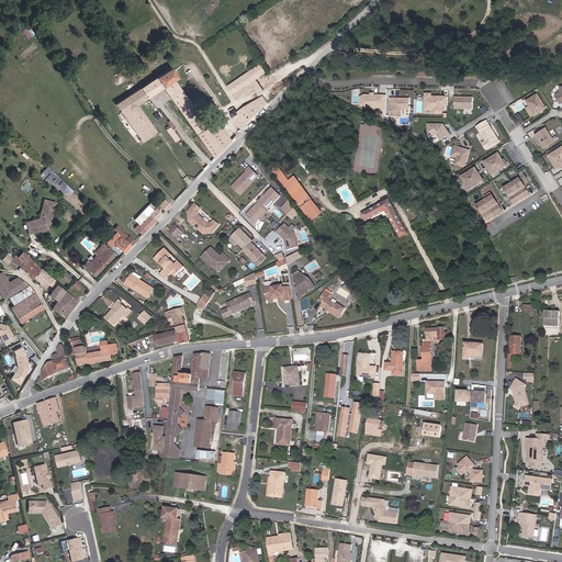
[(23,30),(27,38),(32,35),(27,27),(23,30)]
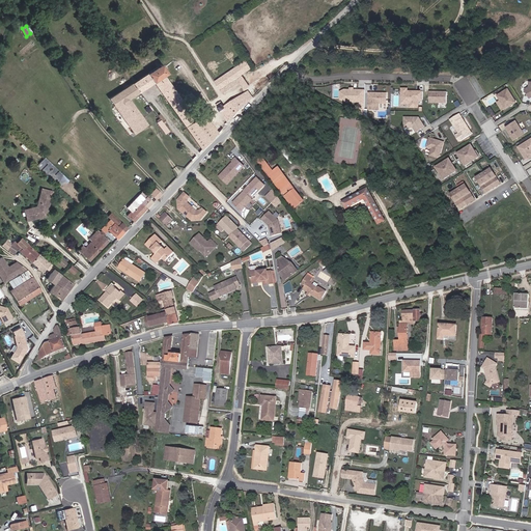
[(157,70),(130,87),(136,96),(151,86),(170,110),(176,118),(192,140),(199,148),(201,152),(215,138),(201,120),(193,126),(161,81),(164,79),(157,70)]
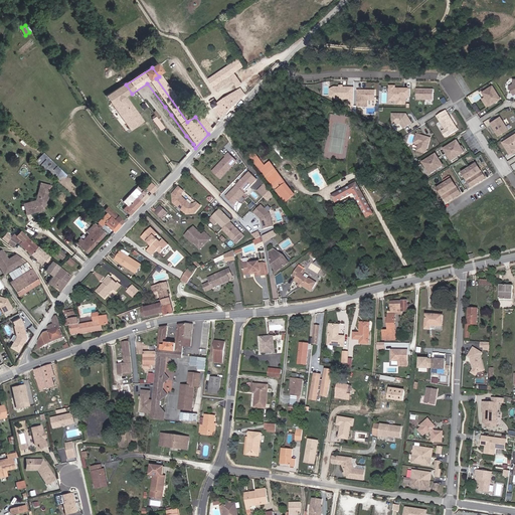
[(211,83),(216,91),(233,78),(237,84),(241,82),(231,68),(226,72),(229,76),(220,82),(217,78),(211,83)]
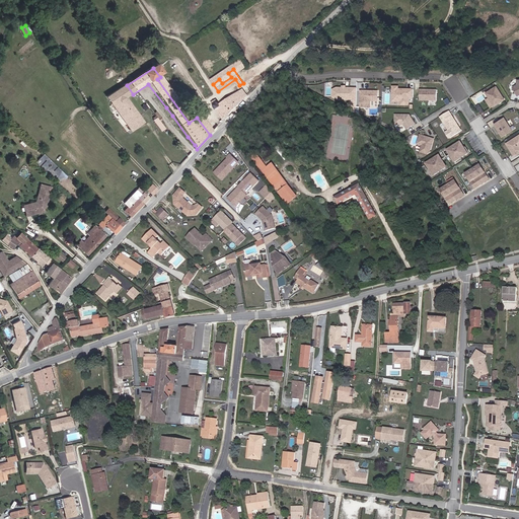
[(228,73),(219,79),(222,83),(231,77),(228,73)]
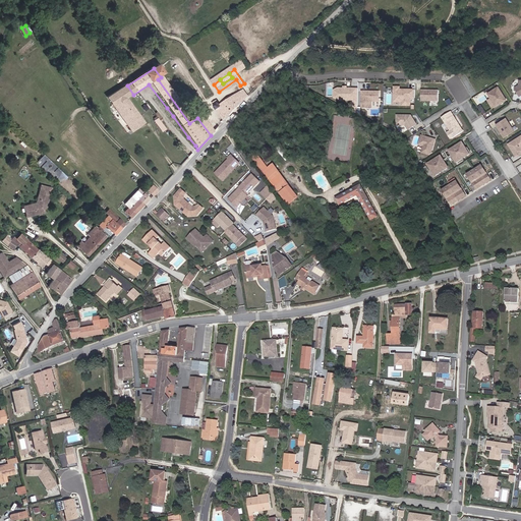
[(133,95),(127,85),(105,101),(126,132),(125,133),(126,135),(131,132),(131,133),(140,127),(123,102),(133,95)]
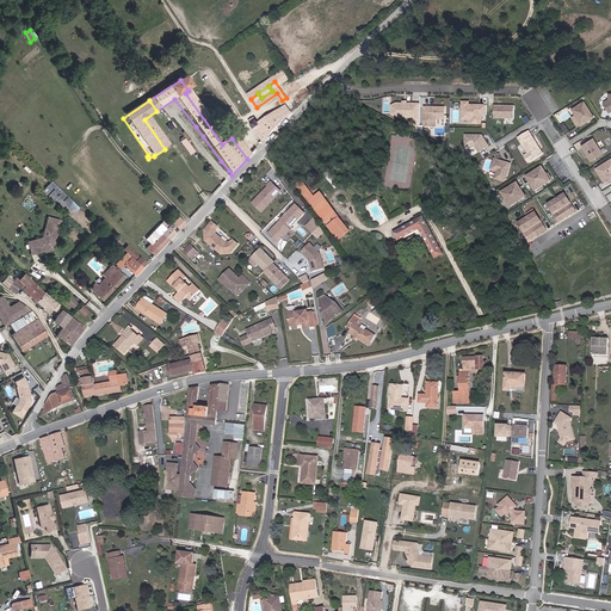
[(469,102),(462,102),(462,116),(469,116),(471,118),(471,119),(471,123),(481,123),(481,115),(486,115),(487,105),(471,105),(469,105),(469,102)]
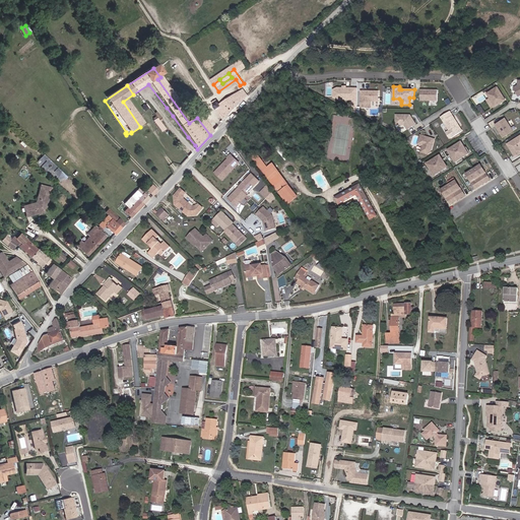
[(498,86),(488,92),(496,105),(505,99),(498,86)]
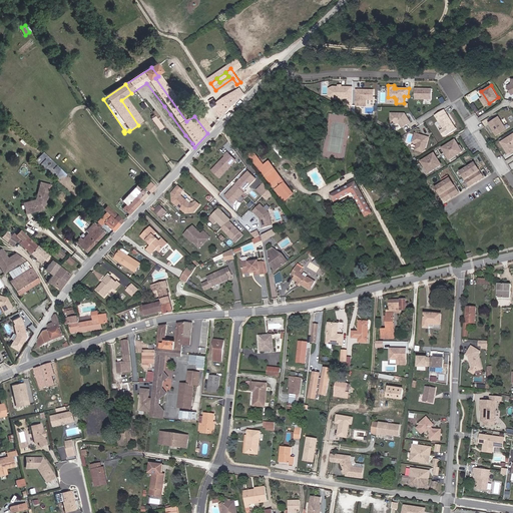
[(352,98),(352,87),(341,86),(338,86),(333,86),(332,97),(352,98)]
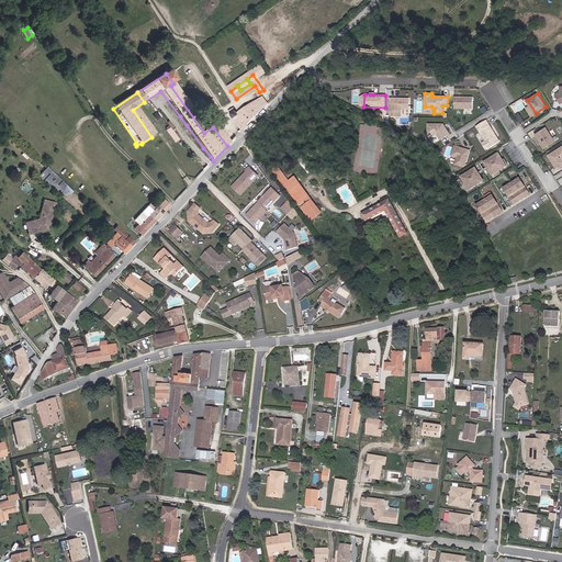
[(243,128),(268,103),(263,97),(239,113),(235,108),(231,111),(243,128)]
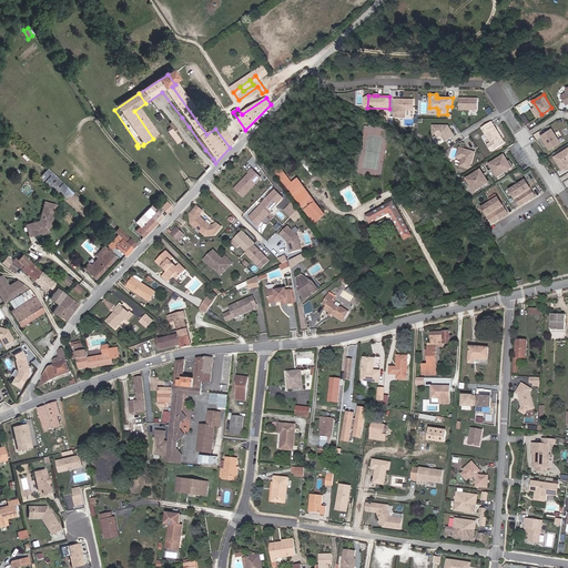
[(478,98),(458,98),(458,111),(478,111),(478,98)]
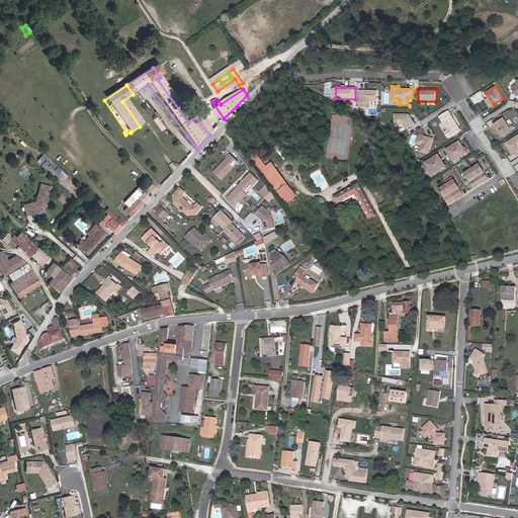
[(363,91),(359,90),(359,106),(368,106),(368,100),(375,100),(376,91),(368,91),(367,92),(363,92),(363,91)]
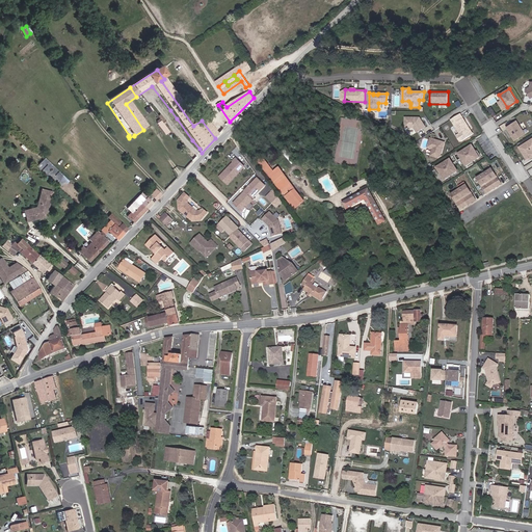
[(177,118),(170,110),(165,114),(170,122),(177,118)]
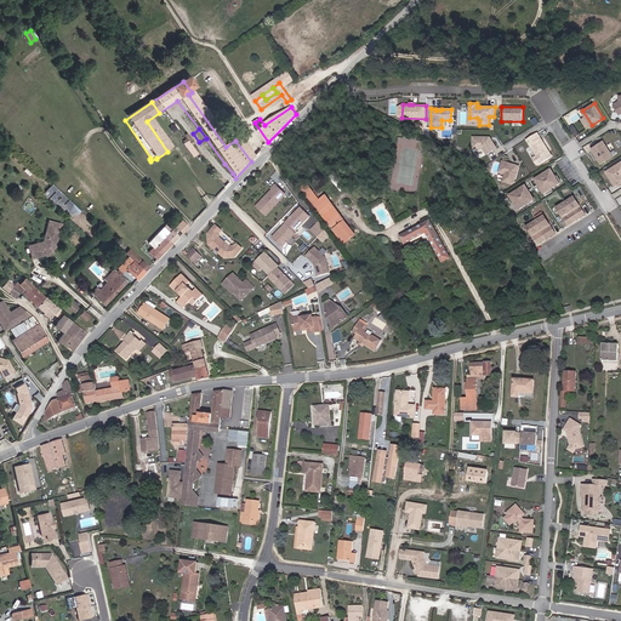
[(531,136),(527,140),(537,155),(533,158),(537,165),(552,155),(541,138),(535,142),(531,136)]
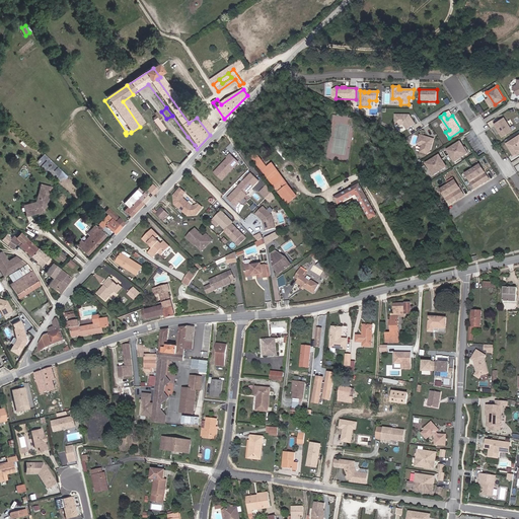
[(415,124),(410,115),(400,115),(400,124),(403,125),(406,129),(415,124)]
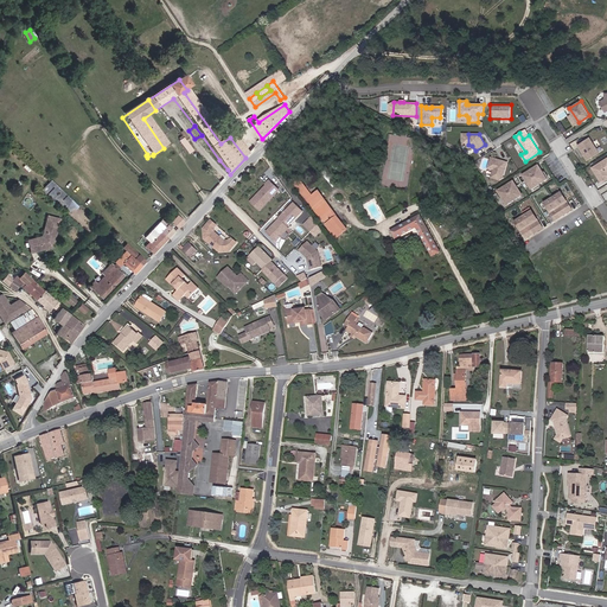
[(189,153),(193,151),(185,135),(180,139),(189,153)]
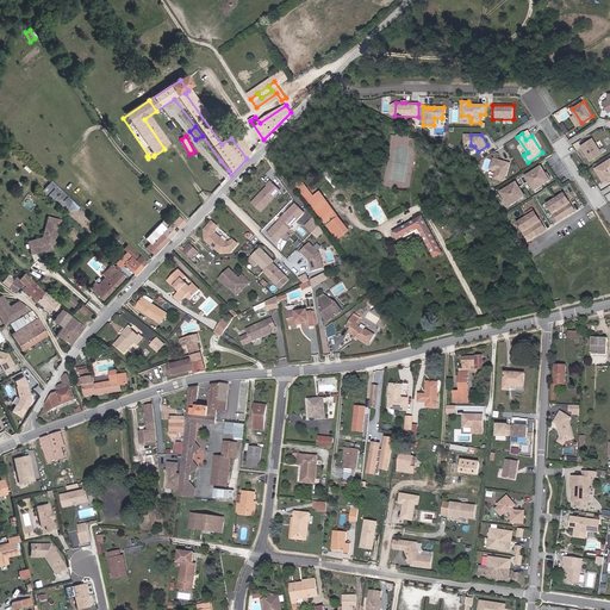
[(591,160),(602,153),(592,137),(582,144),(591,160)]
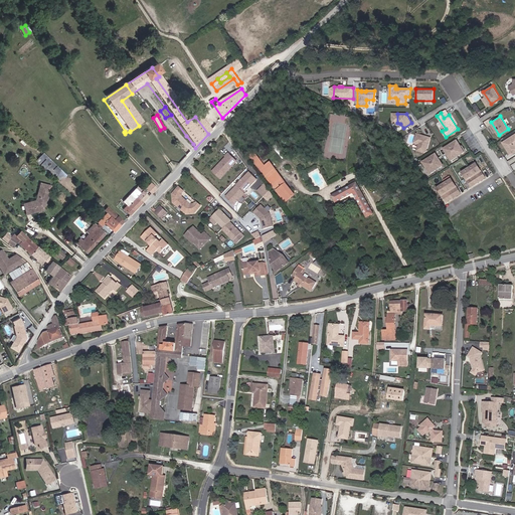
[(426,151),(431,138),(416,134),(414,143),(418,144),(418,145),(417,151),(424,153),(426,151)]
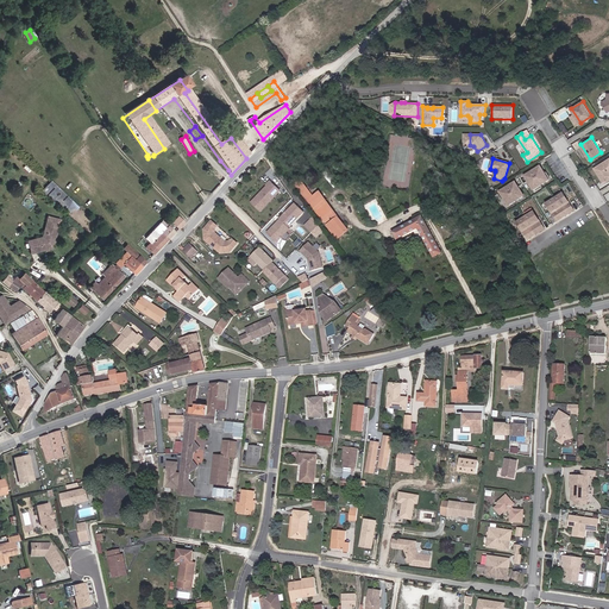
[(608,158),(595,168),(604,183),(608,179),(608,158)]
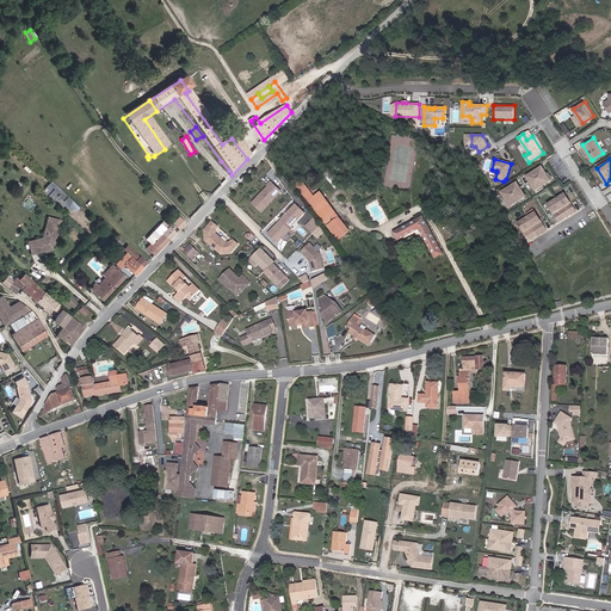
[(229,171),(221,161),(218,162),(226,173),(229,171)]
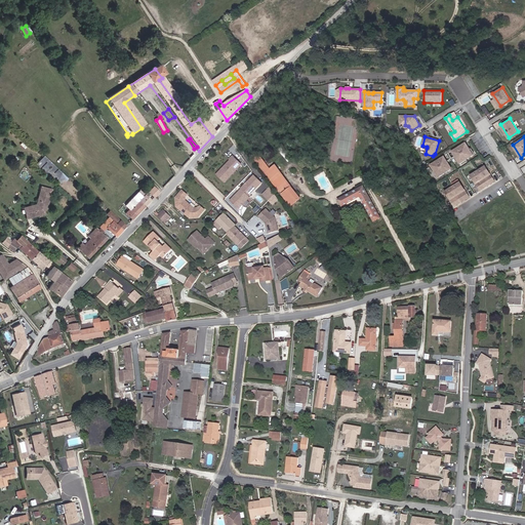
[(456,158),(460,164),(474,156),(470,150),(469,150),(465,145),(454,151),(457,157),(456,158)]
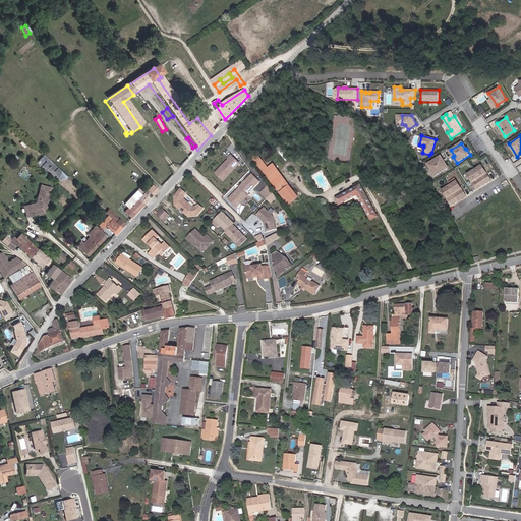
[(441,156),(440,157),(444,163),(445,162),(453,157),(454,156),(451,150),(449,151),(452,155),(449,157),(446,153),(444,154),(447,158),(444,160),(441,156)]
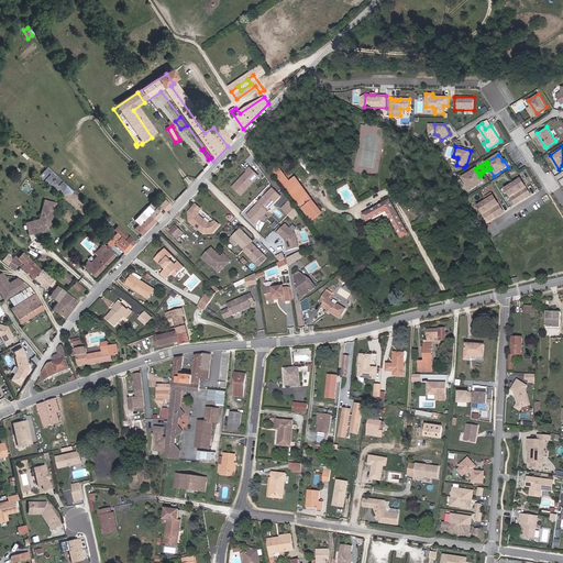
[(258,177),(249,168),(246,170),(247,172),(241,178),(242,179),(241,180),(239,180),(232,187),(238,192),(241,189),(247,189),(258,177)]
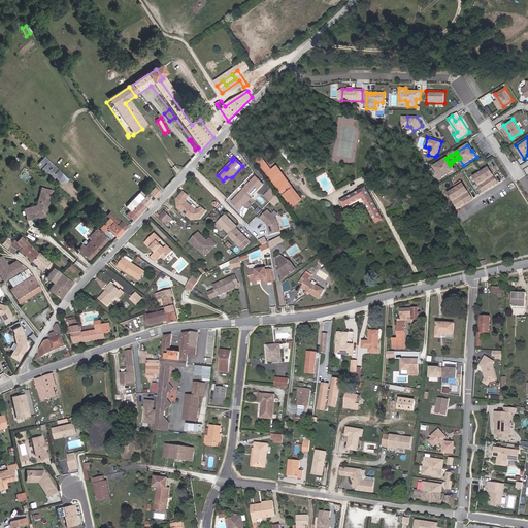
[(261,162),(265,168),(271,165),(266,158),(261,162)]
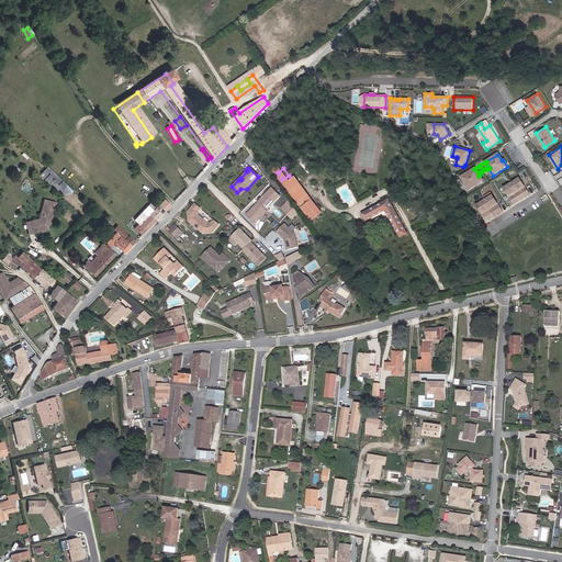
[(470,190),(484,181),(480,175),(479,176),(474,169),(463,176),(468,182),(465,183),(470,190)]
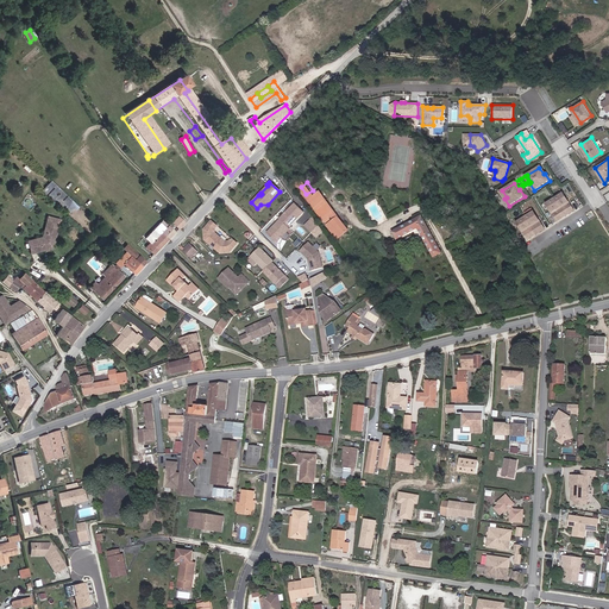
[(66,211),(71,206),(50,186),(41,196),(62,215),(66,211)]
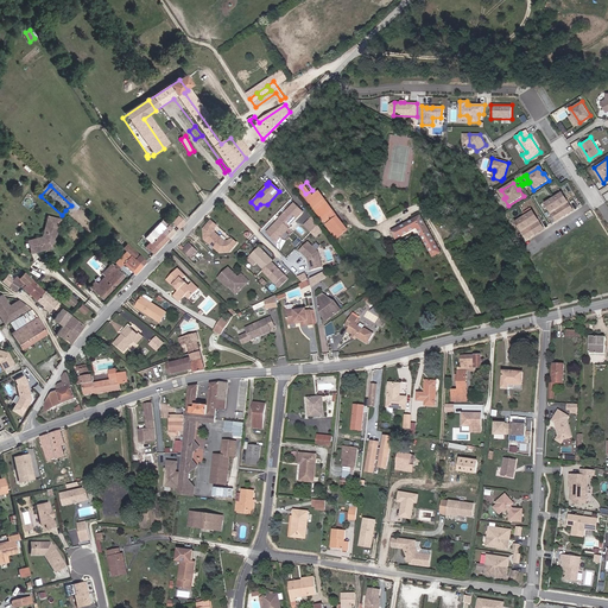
[(305,194),(318,211),(329,206),(316,187),(312,190),(305,194)]
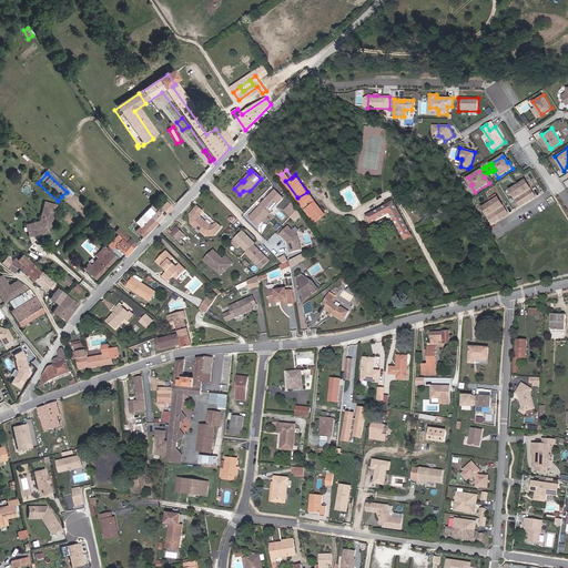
[(525,181),(509,190),(519,206),(535,196),(525,181)]
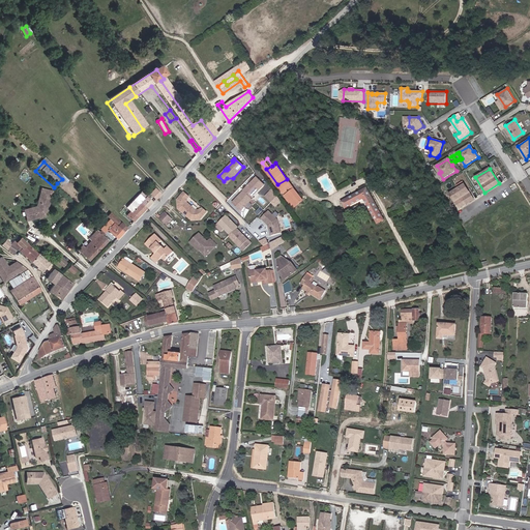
[(255,178),(241,192),(242,192),(249,199),(262,184),(255,178)]
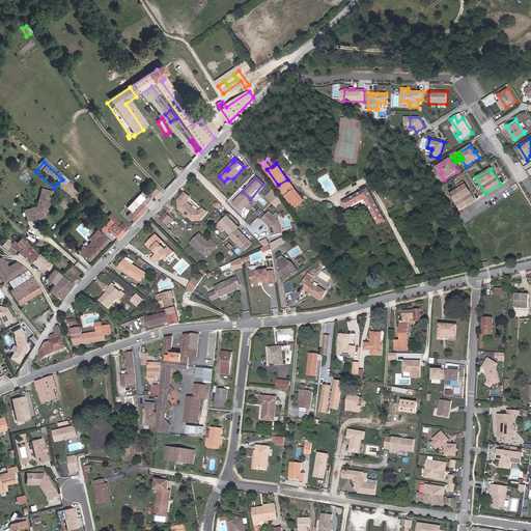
[(287,179),(278,185),(295,208),(304,202),(296,191),(287,179)]
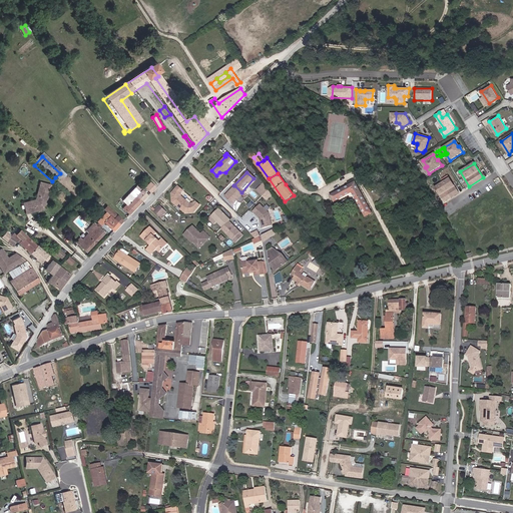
[(251,184),(254,188),(261,182),(258,178),(251,184)]
